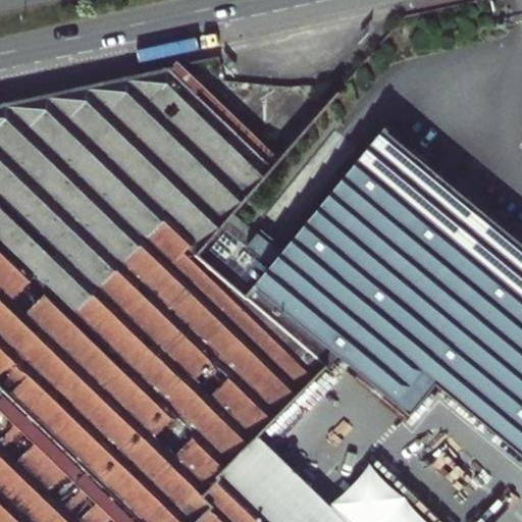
[(0,104),(0,387),(2,390),(243,143),(163,69),(0,104)]
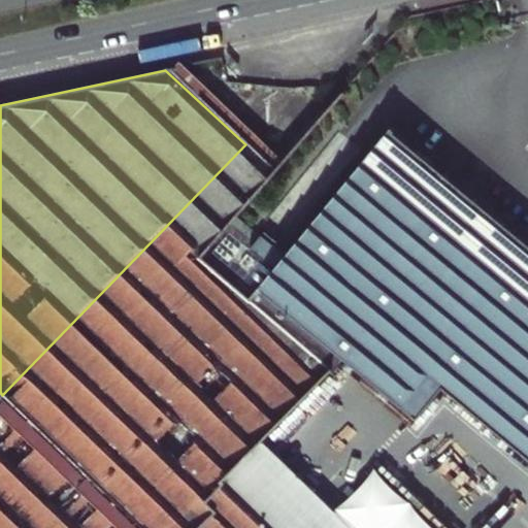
[(527,251),(382,138),(252,298),(277,321),(284,312),(413,419),(438,387),(527,457),(527,251)]
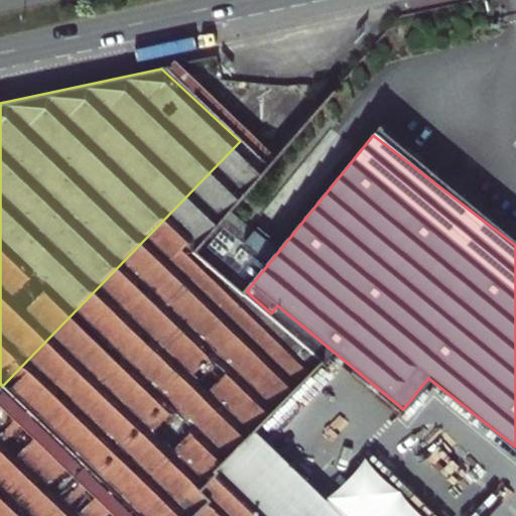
[(0,515),(195,515),(231,481),(219,468),(257,428),(319,364),(313,360),(240,292),(243,289),(199,251),(270,168),(240,141),(2,386),(0,383),(0,515)]
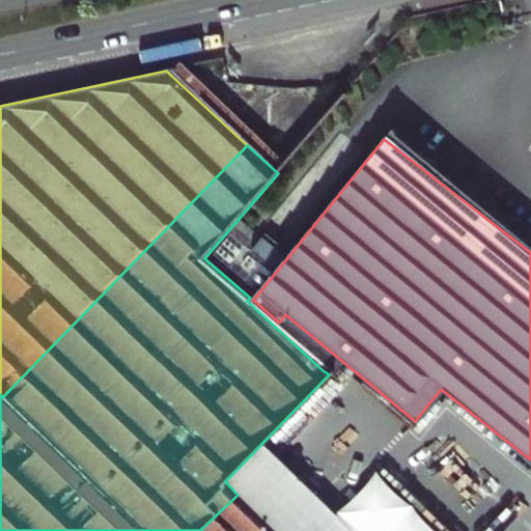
[(355,530),(264,441),(225,481),(238,495),(275,530),(355,530)]
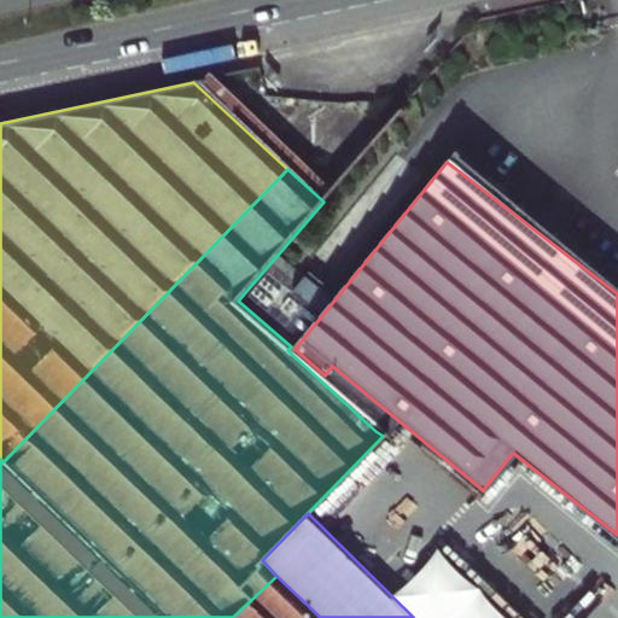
[(320,617),(277,576),(233,617),(320,617)]
